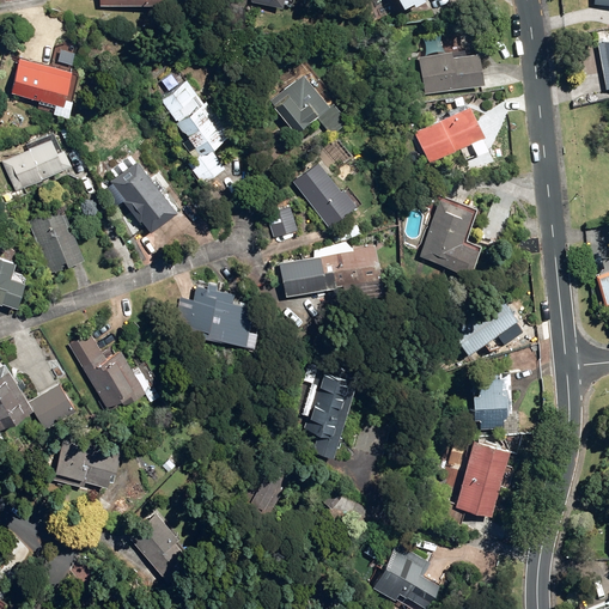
[(608,42),(597,44),(606,91),(608,90),(608,42)]
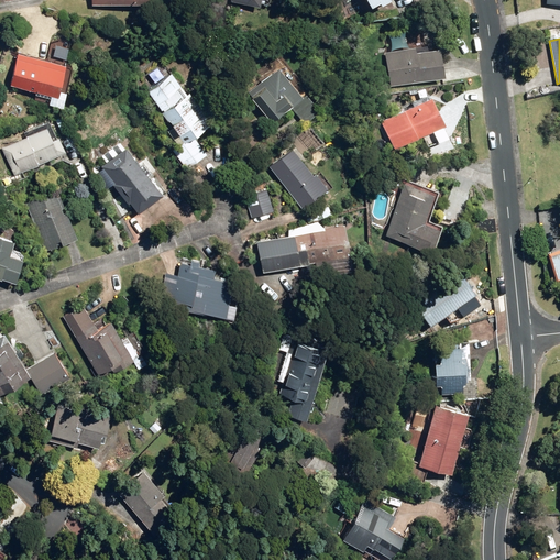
[(381,55),(386,86),(445,76),(440,46),(381,55)]
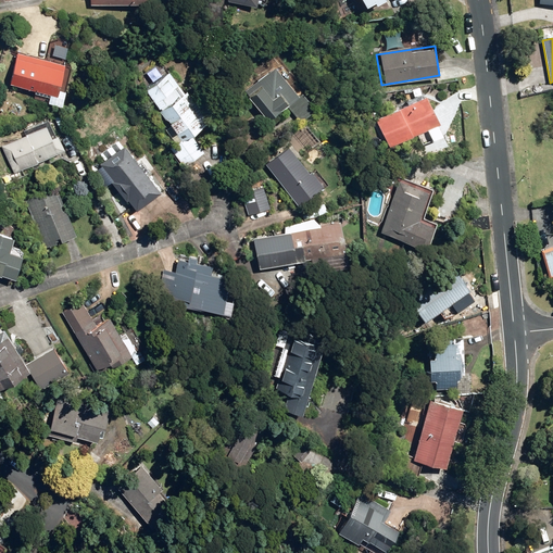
[(9,86),(60,96),(65,64),(14,54),(9,86)]
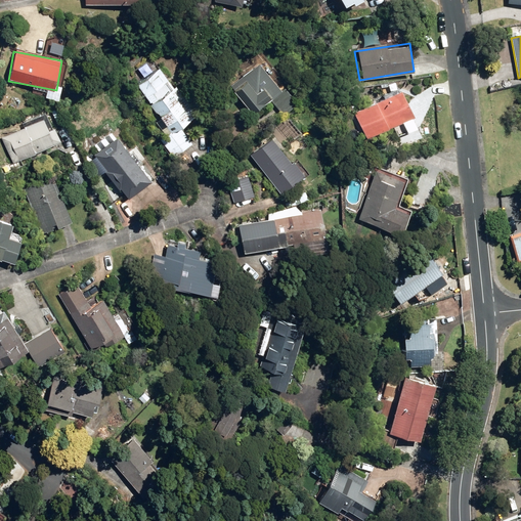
[(269,103),(281,117),(297,102),(285,89),(284,90),(259,62),(243,77),(246,80),(233,90),(254,113),(269,103)]
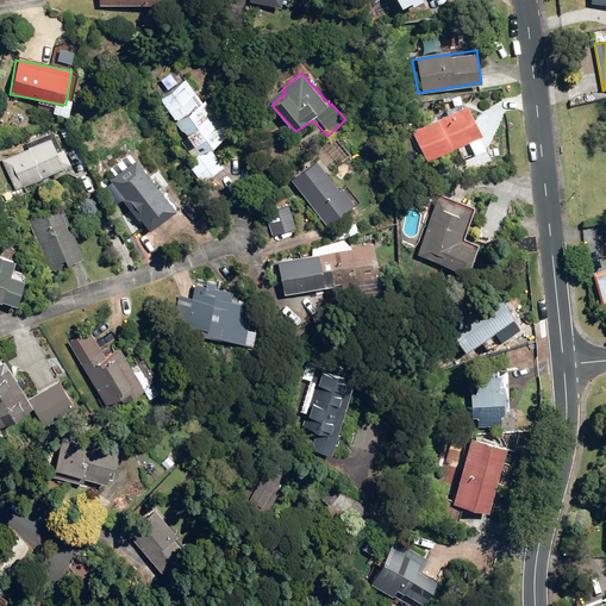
[(181,117),(175,122),(201,156),(227,136),(187,80),(166,95),(181,117)]
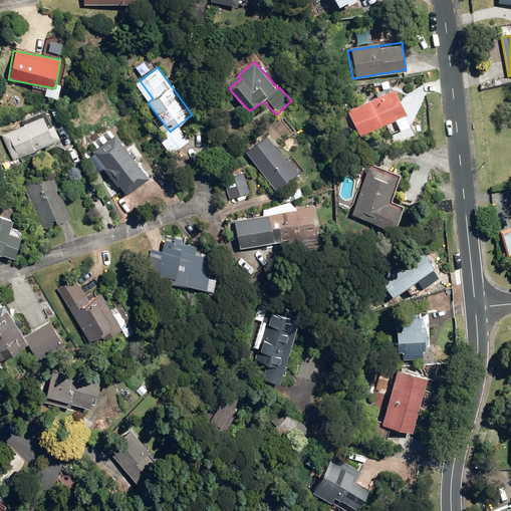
[(340,111),(352,139),(405,114),(393,88),(340,111)]
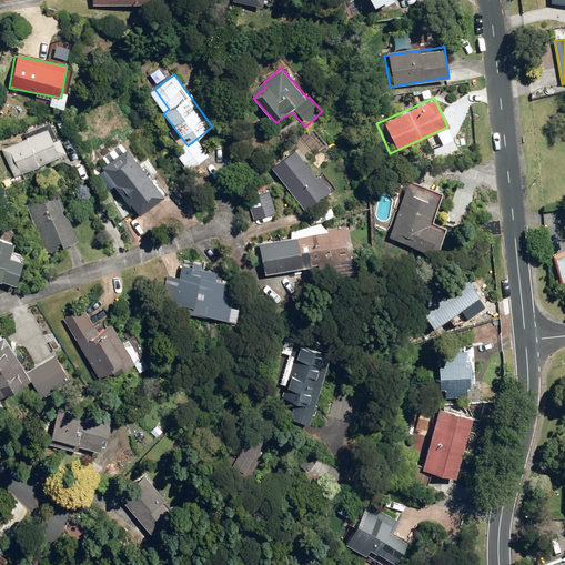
[(10,150),(22,179),(73,155),(63,135),(41,145),(38,138),(10,150)]
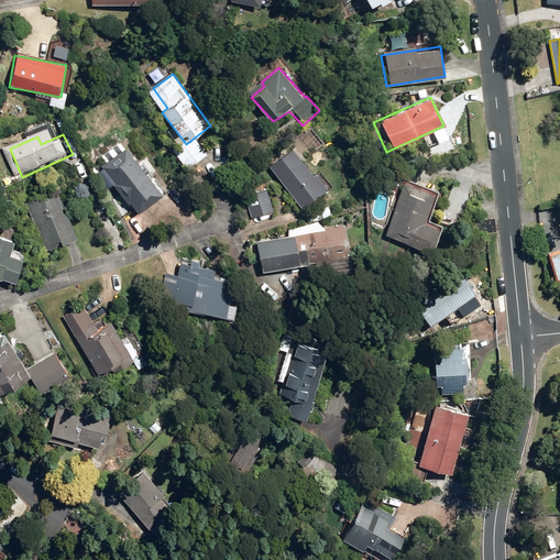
[(129,204),(138,215),(163,195),(125,147),(99,167),(112,185),(111,185),(127,205),(129,204)]
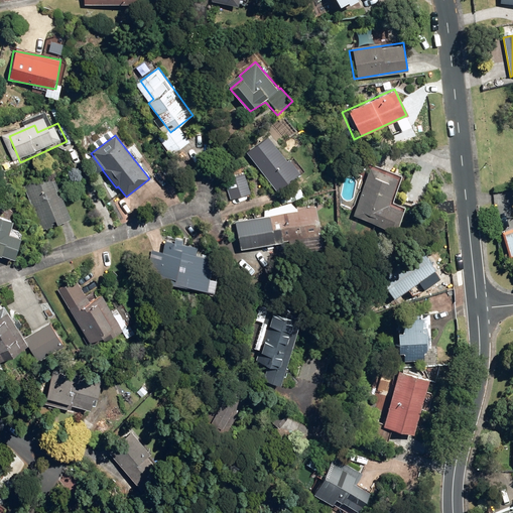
[(266,139),(248,154),(278,191),(298,174),(268,137),(266,139)]
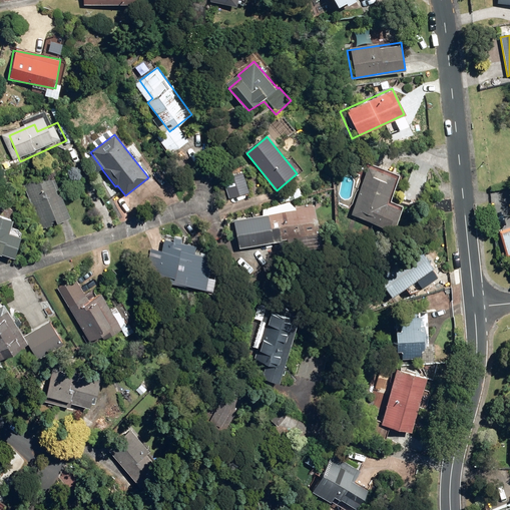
[(349,217),(399,232),(405,209),(388,204),(399,179),(369,167),(349,217)]
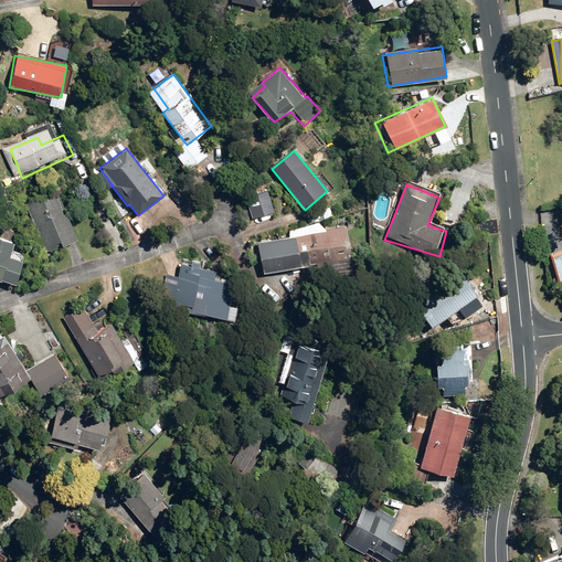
[(268,192),(247,199),(254,220),(275,213),(268,192)]
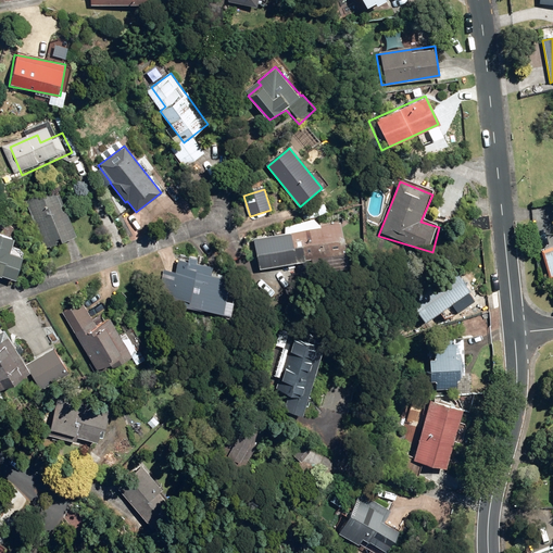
[(23,201),(44,250),(58,243),(55,239),(62,237),(63,242),(79,235),(66,206),(63,208),(55,191),(45,196),(42,192),(23,201)]
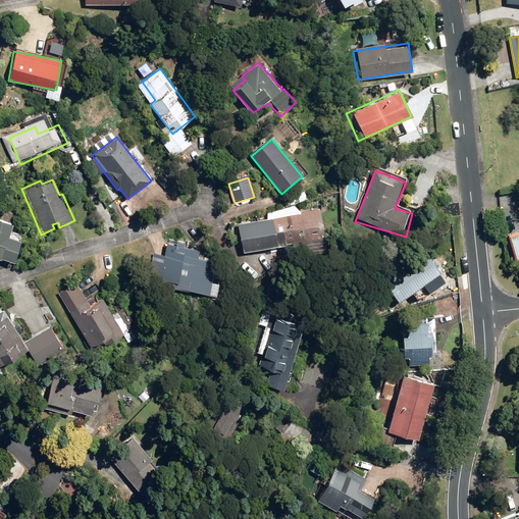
[(238,225),(243,254),(327,238),(322,210),(238,225)]
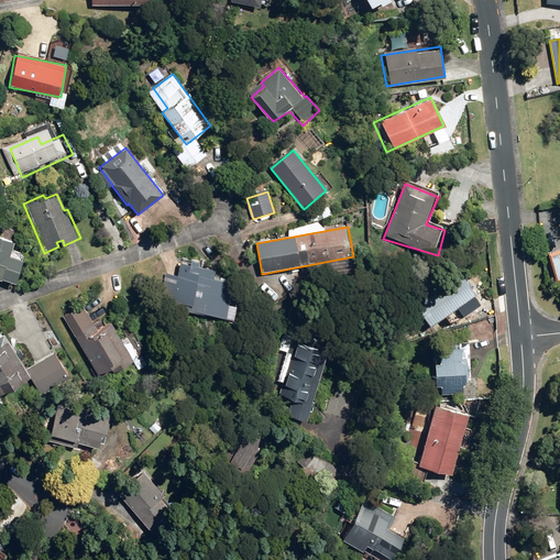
[(0,278),(14,283),(22,261),(9,257),(13,241),(0,238),(0,278)]
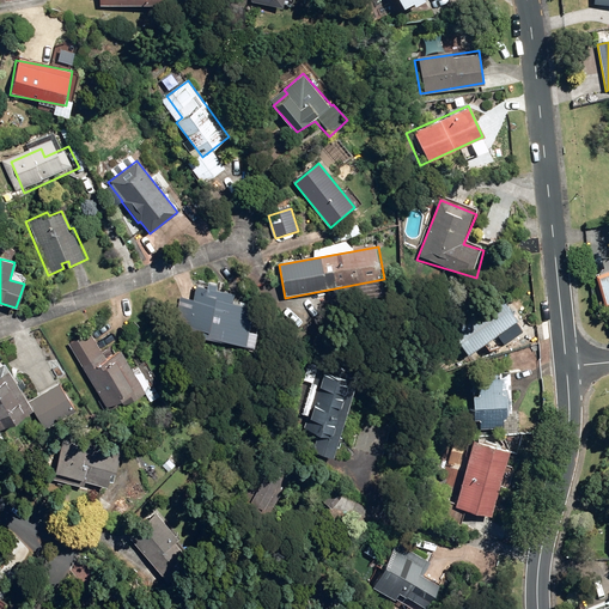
[(608,276),(598,279),(604,306),(608,305),(608,276)]
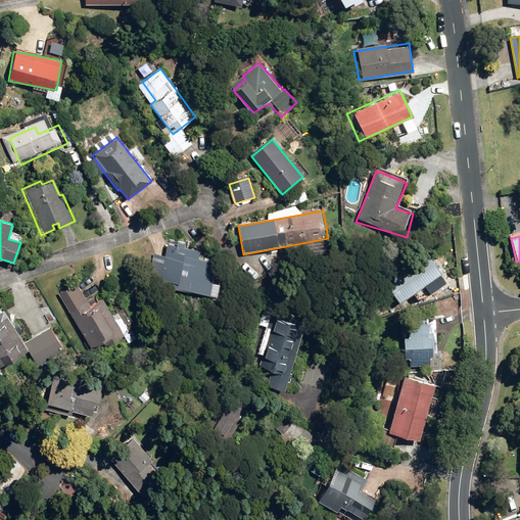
[(156,285),(230,295),(232,282),(226,281),(229,261),(209,257),(210,249),(196,247),(197,243),(187,242),(186,245),(177,244),(175,256),(160,254),(156,285)]
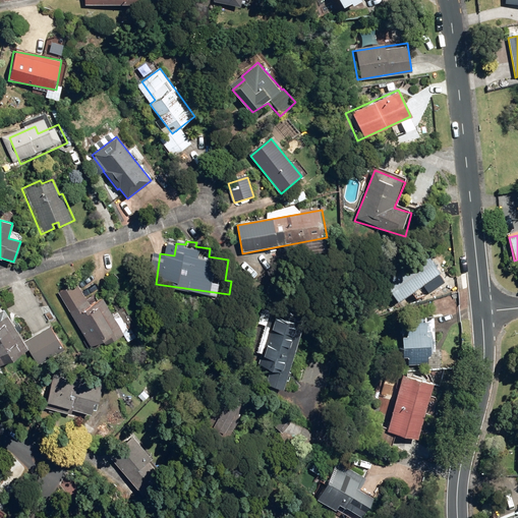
[(393,279),(409,302),(452,273),(436,249),(393,279)]
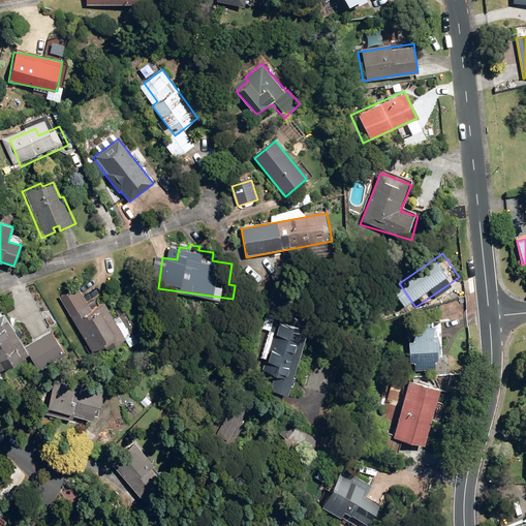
[(78,288),(60,300),(93,351),(101,346),(104,351),(124,339),(103,307),(93,313),(78,288)]
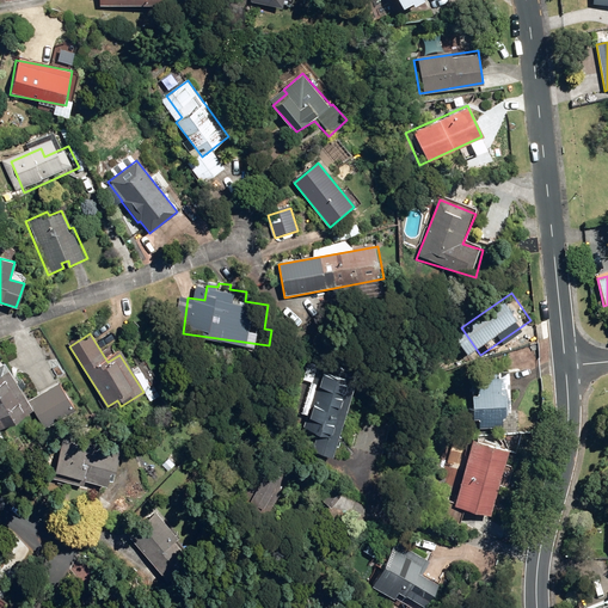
[(324,339),(326,347),(336,344),(332,336),(324,339)]
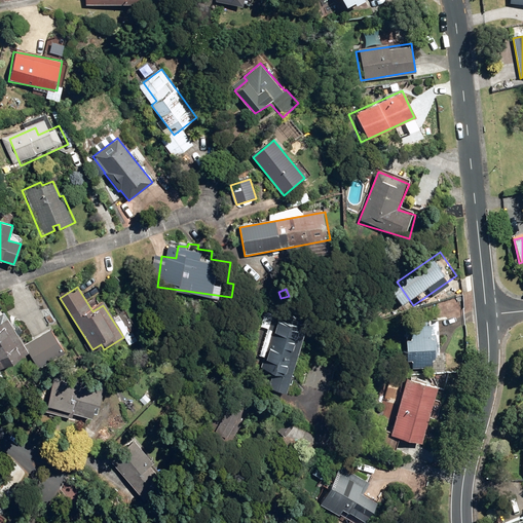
[(270,389),(289,397),(312,324),(275,311),(272,319),(265,315),(261,330),(272,334),(261,370),(275,375),(270,389)]
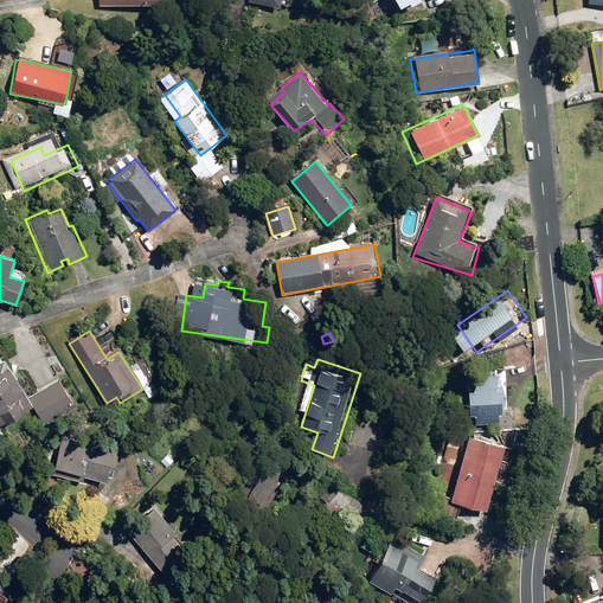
[(0,365),(0,429),(31,409),(44,430),(76,409),(59,383),(30,403),(5,364),(0,365)]
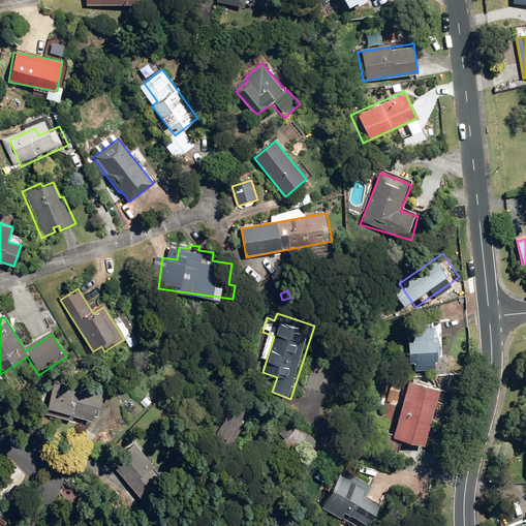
[(411,322),(413,371),(440,370),(439,362),(445,362),(444,321),(411,322)]
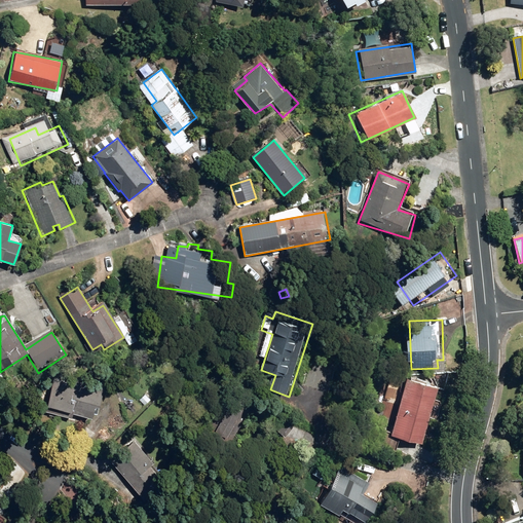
[(131,337),(125,340),(129,346),(138,341),(134,335),(131,337)]
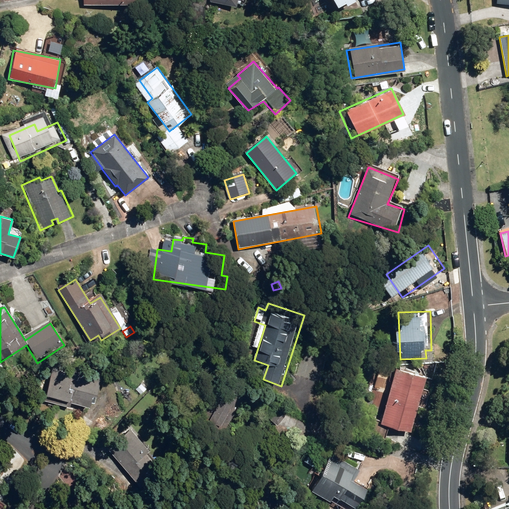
[(380,426),(410,434),(426,379),(396,370),(380,426)]
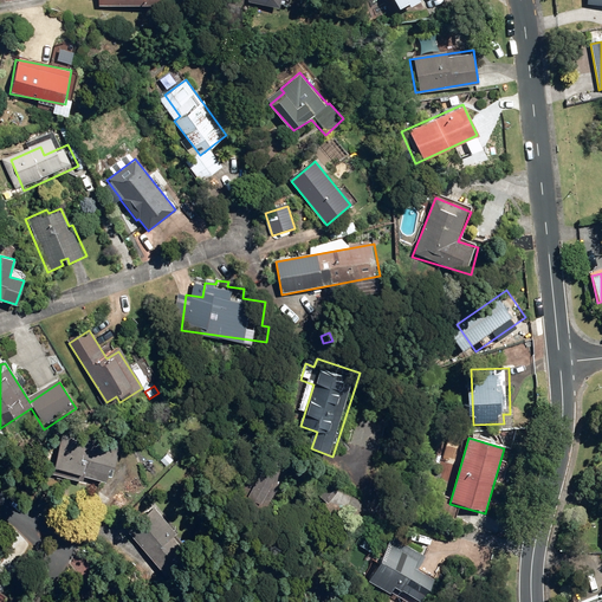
[(84,479),(110,484),(112,468),(117,470),(121,450),(59,440),(54,472),(84,476),(84,479)]
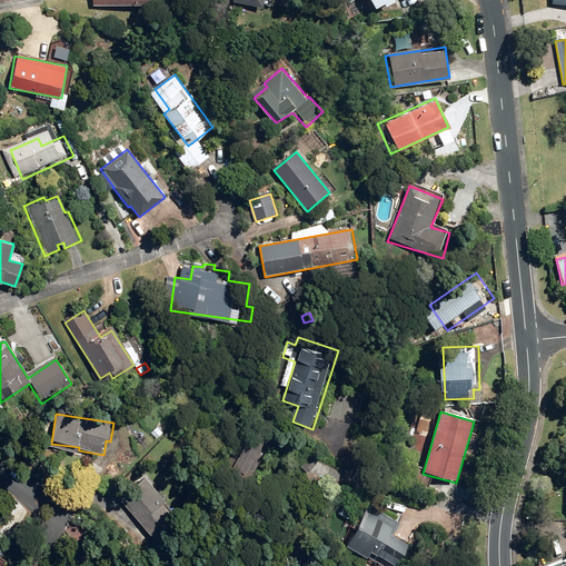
[(227,460),(245,470),(265,435),(247,425),(227,460)]
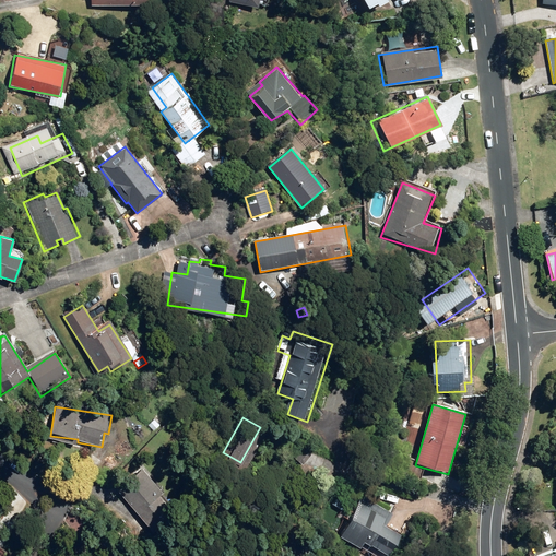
[(300,459),(310,468),(323,452),(312,444),(300,459)]
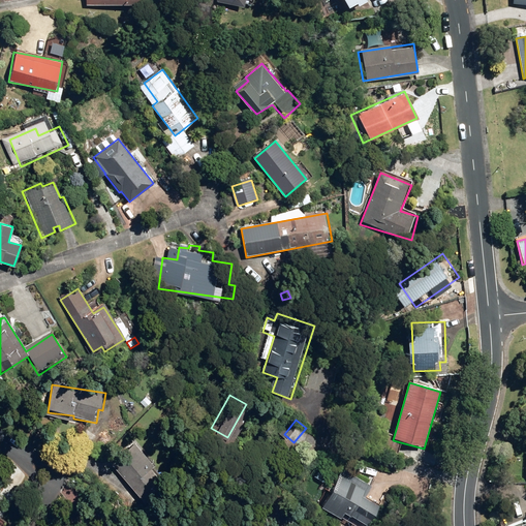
[(129,497),(143,509),(153,500),(160,506),(181,486),(163,469),(166,464),(144,442),(120,467),(138,487),(129,497)]
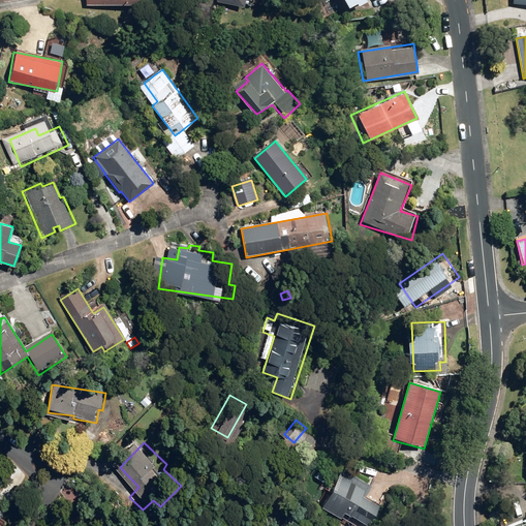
[(346,512),(371,525),(373,525),(383,505),(366,496),(372,487),(351,475),(347,482),(339,476),(322,506),(342,518),(346,512)]
